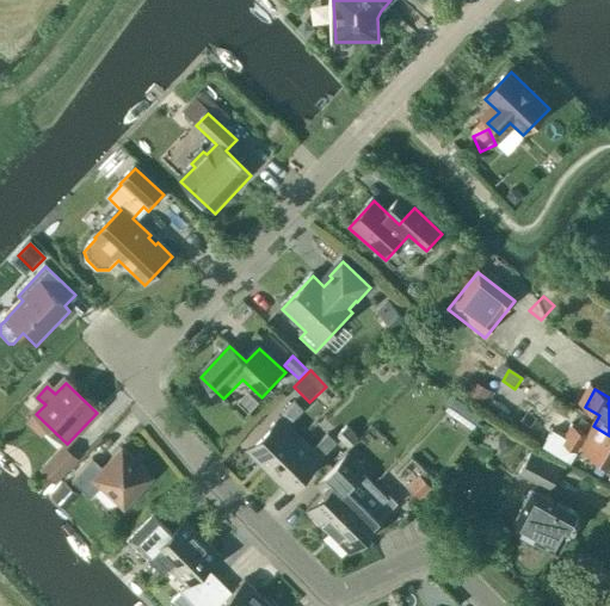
[(279,420),(247,452),(269,472),(300,441),(288,430),(305,413),(296,404),(281,420),(279,420)]
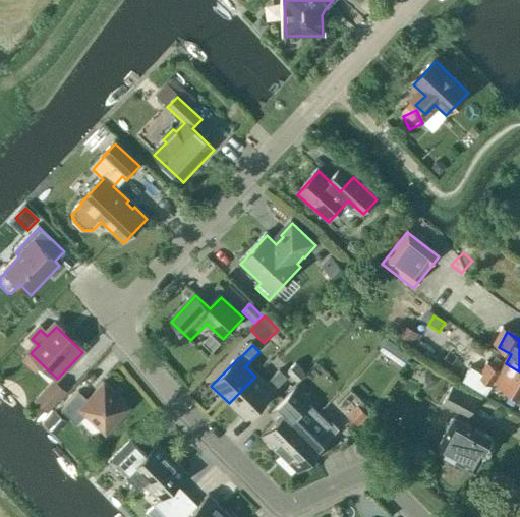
[(391,365),(401,371),(411,357),(398,349),(391,360),(393,361),(391,365)]
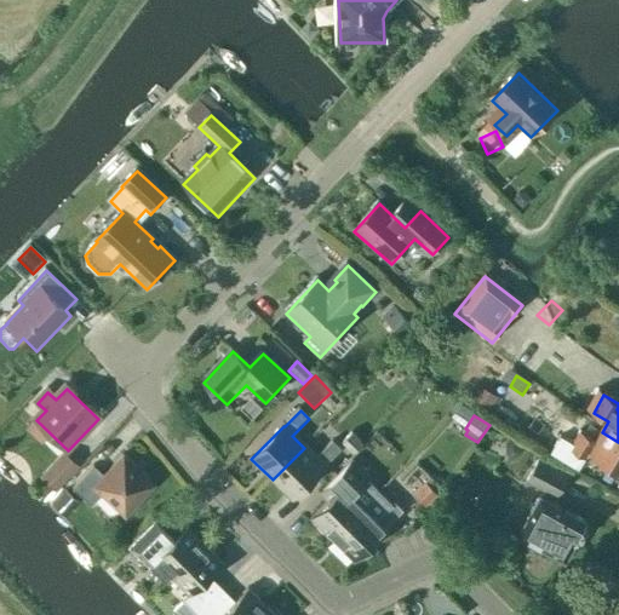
[(595,459),(618,472),(618,442),(602,432),(595,443),(580,434),(569,452),(585,461),(588,457),(594,460),(595,459)]
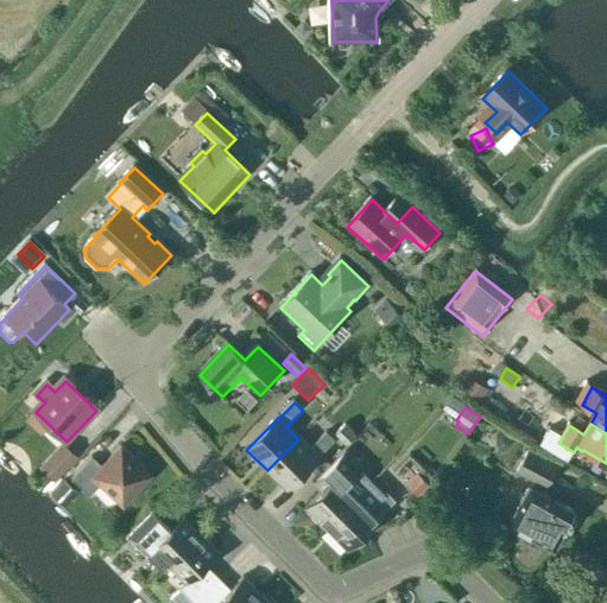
[(335,437),(347,448),(356,437),(345,426),(335,437)]
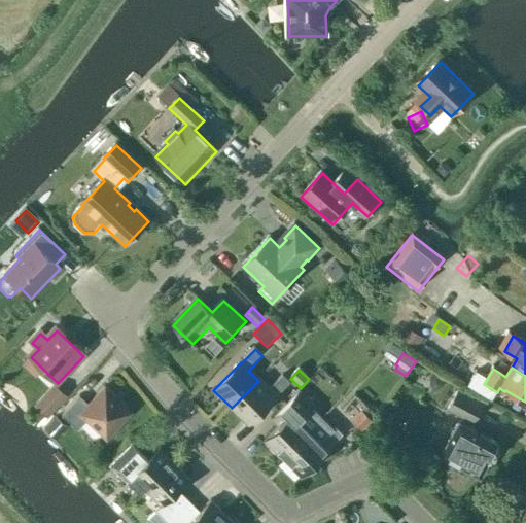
[(232,408),(249,426),(277,397),(290,384),(283,377),(269,391),(258,381),(232,408)]
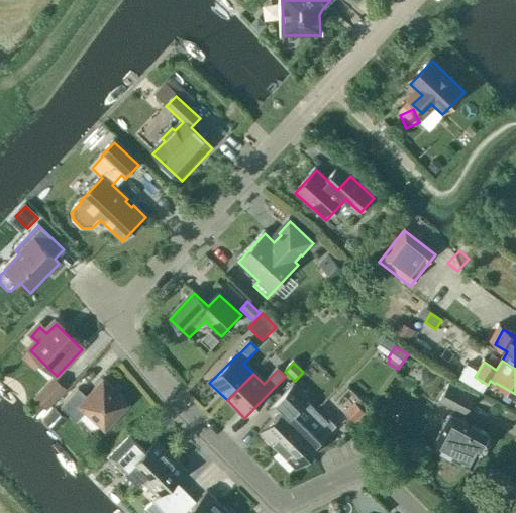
[(33,399),(46,412),(67,390),(54,378),(33,399)]
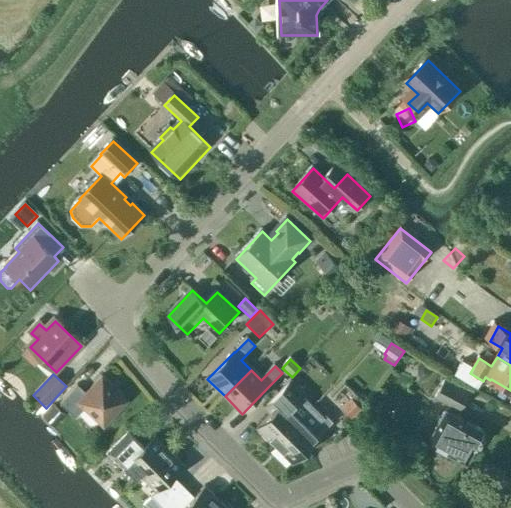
[(103,378),(87,395),(78,387),(61,405),(76,420),(85,411),(104,429),(129,402),(103,378)]
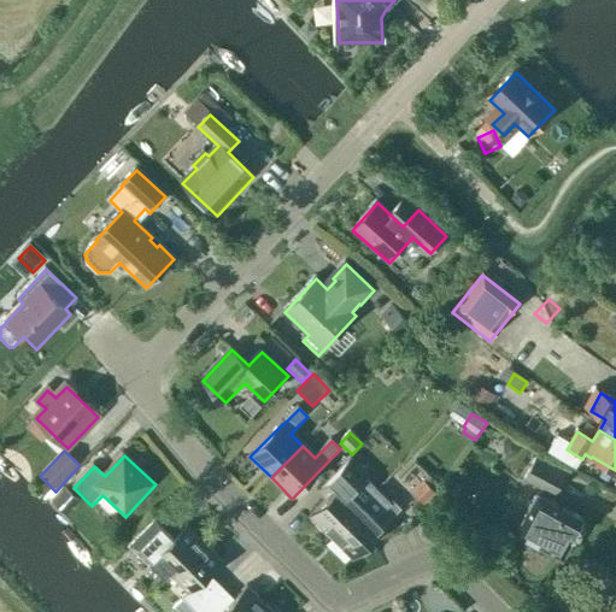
[(364,507),(352,495),(369,478),(351,460),(330,481),(340,490),(311,518),(333,539),(364,507)]
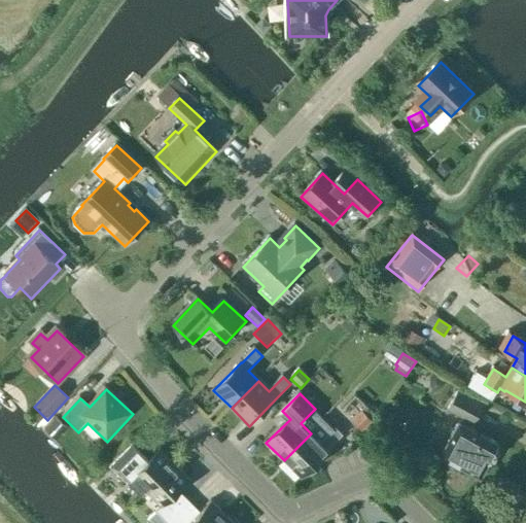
[(455,401),(448,412),(474,425),(480,415),(455,401)]
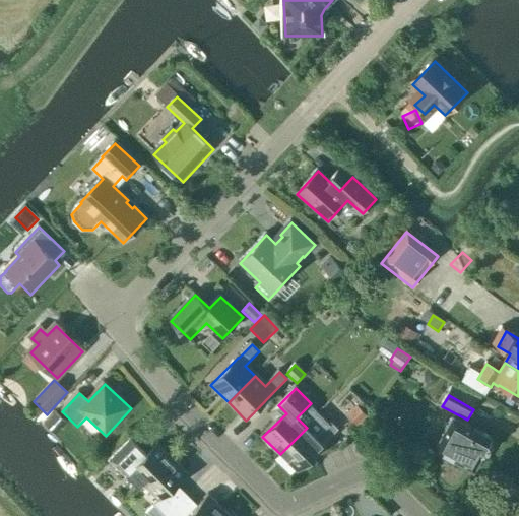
[(346,416),(357,427),(367,416),(357,406),(346,416)]
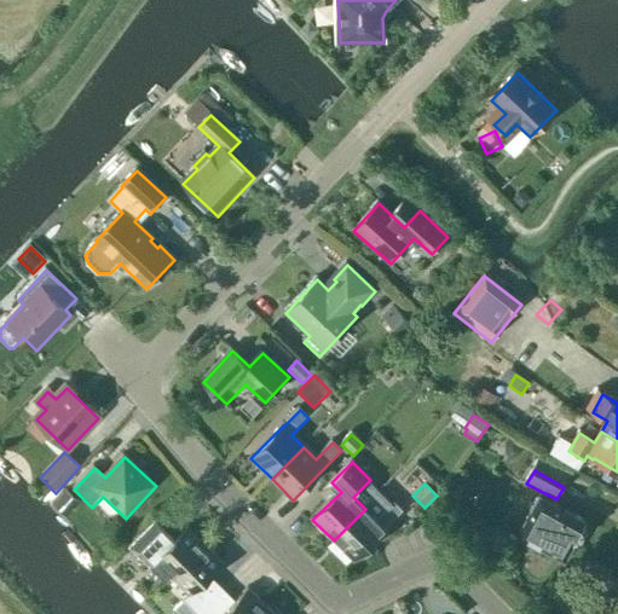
[(53,505),(65,517),(80,503),(67,491),(53,505)]
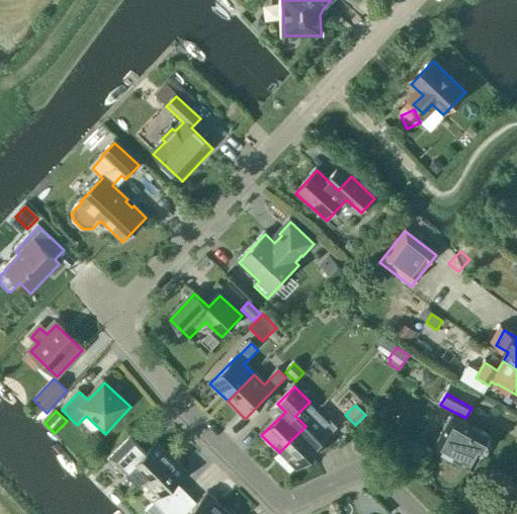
[(472,470),(481,455),(486,453),(491,443),(490,438),(451,417),(433,448),(472,470)]
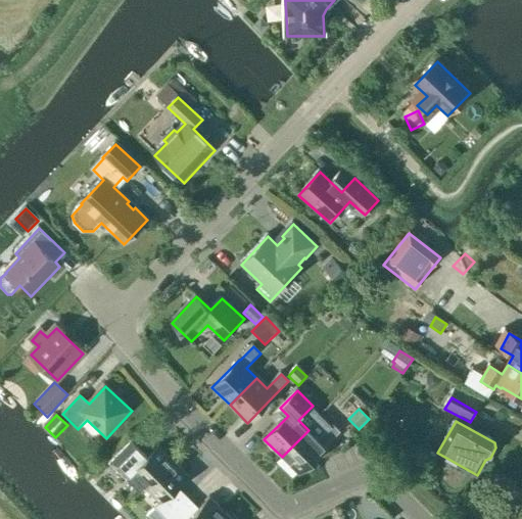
[(333,426),(320,440),(309,430),(282,457),(300,475),(327,446),(340,433),(333,426)]
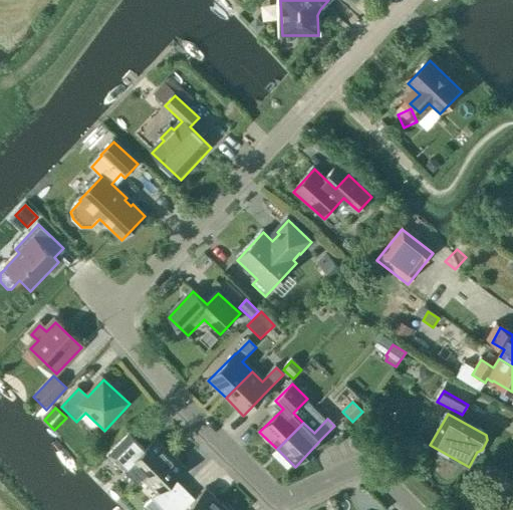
[(144,481),(170,454),(156,440),(145,450),(135,439),(112,461),(138,485),(143,480),(144,481)]
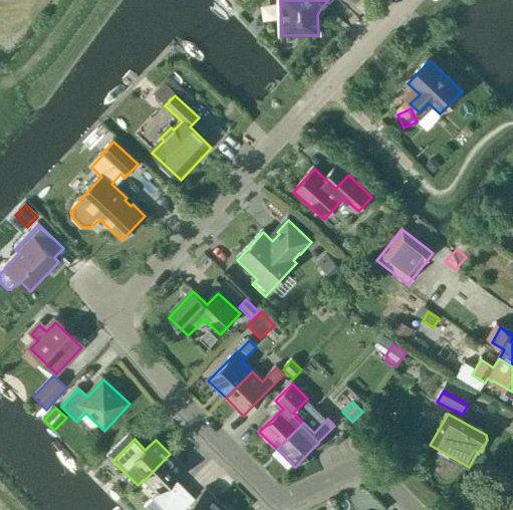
[(165,509),(185,490),(175,479),(185,469),(170,454),(144,481),(158,495),(145,507),(147,509),(165,509)]
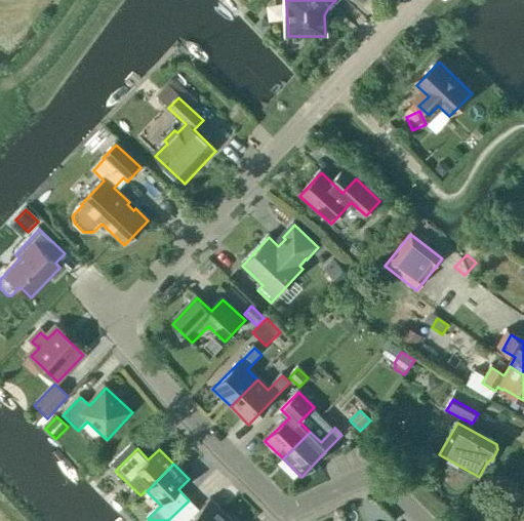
[(220,520),(226,516),(210,501),(200,512),(189,501),(168,520),(220,520)]
